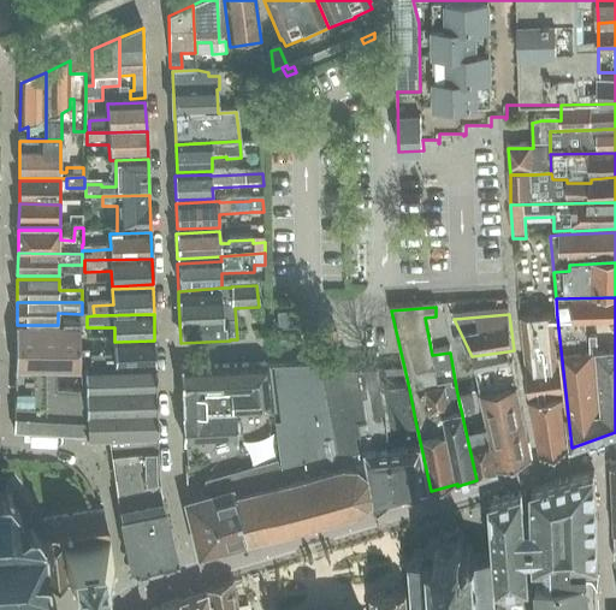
[(278,332),(296,332),(295,315),(277,317),(278,332)]
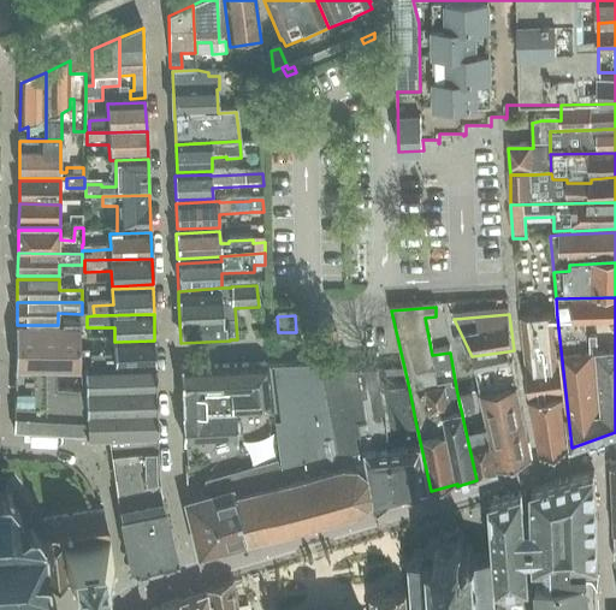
[(540,457),(572,448),(557,318),(521,321),(526,369),(529,403),(535,433),(540,457)]
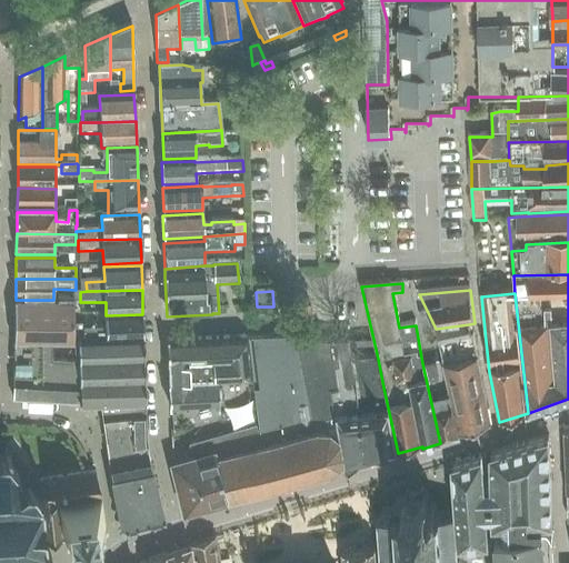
[(16,303),(15,344),(75,344),(73,300),(58,300),(58,303),(16,303)]
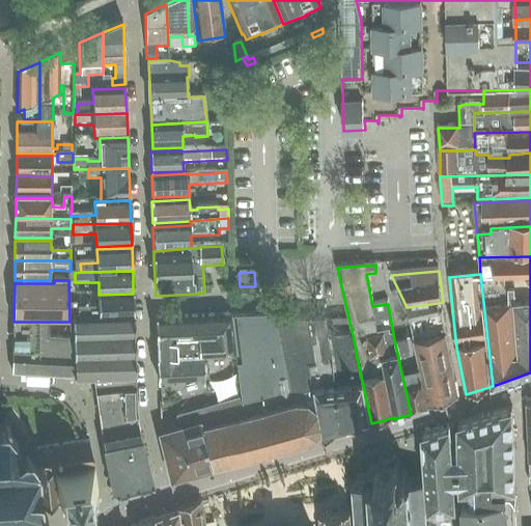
[(404,307),(397,292),(391,294),(395,310),(404,307)]
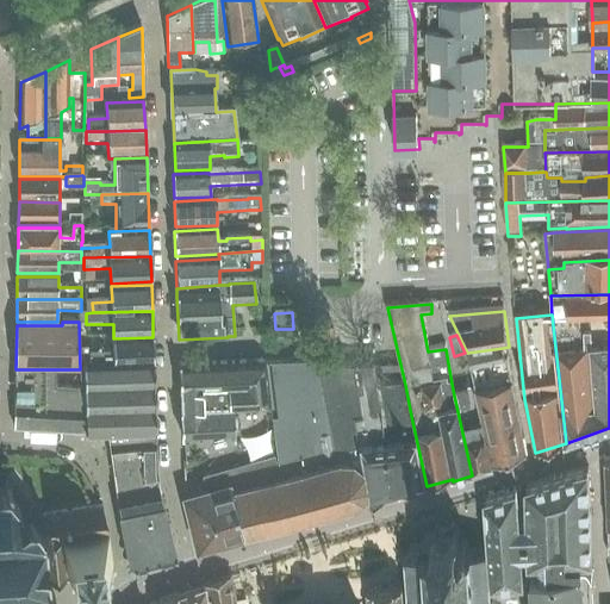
[(93,354),(94,365),(154,363),(153,337),(113,338),(113,353),(93,354)]
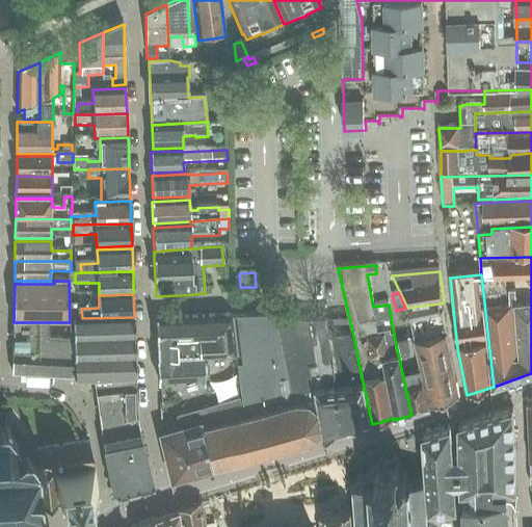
[(460,396),(448,335),(442,315),(439,304),(407,308),(409,313),(416,340),(432,406),(460,396)]
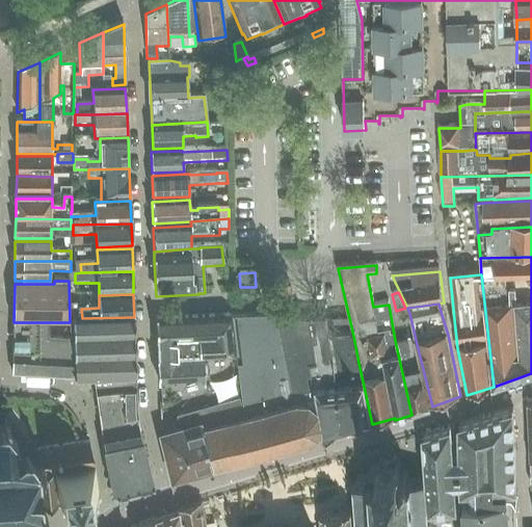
[(307,445),(316,439),(319,430),(313,410),(294,405),(290,385),(276,316),(232,318),(234,337),(236,357),(237,368),(244,419),(242,412),(201,423),(203,429),(201,430),(212,469),(213,469),(307,445)]
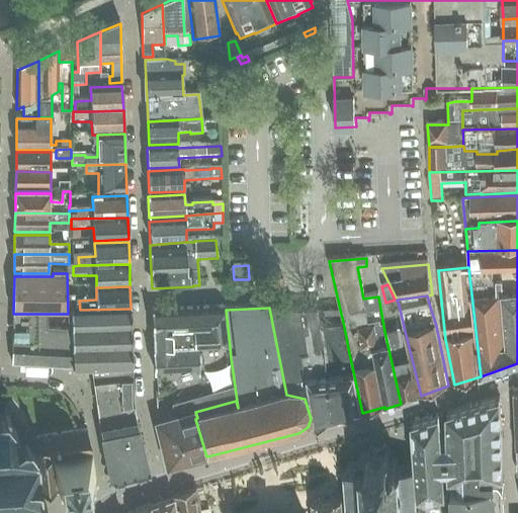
[(76,370),(75,351),(132,348),(131,309),(80,310),(72,310),(72,314),(68,314),(13,314),(12,366),(76,370)]
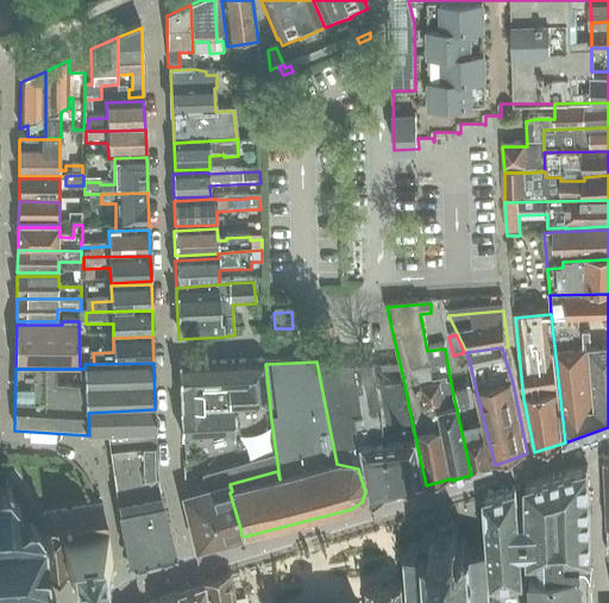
[(179,365),(180,388),(268,385),(265,364),(265,363),(179,365)]
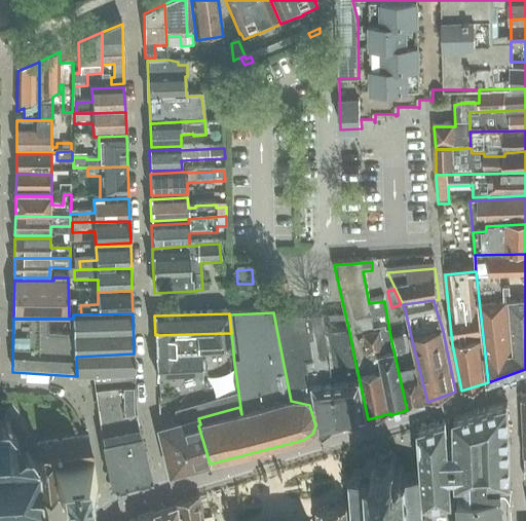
[(155,335),(155,356),(233,352),(231,333),(155,335)]
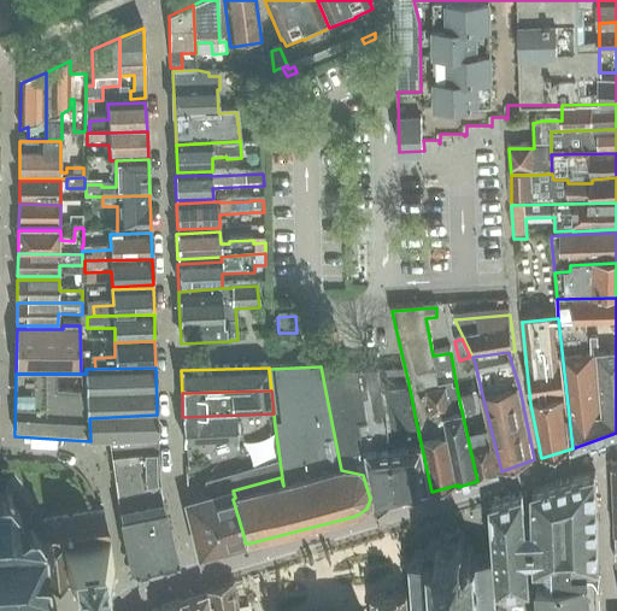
[(482,394),(459,400),(477,481),(500,474),(500,471),(501,471),(482,394)]
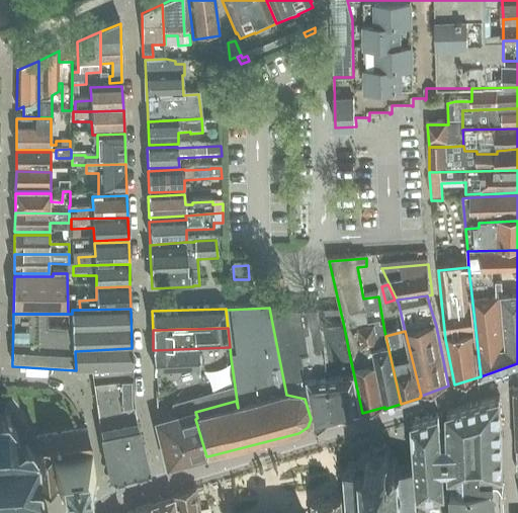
[(198,359),(231,358),(230,347),(153,350),(154,377),(199,375),(198,359)]
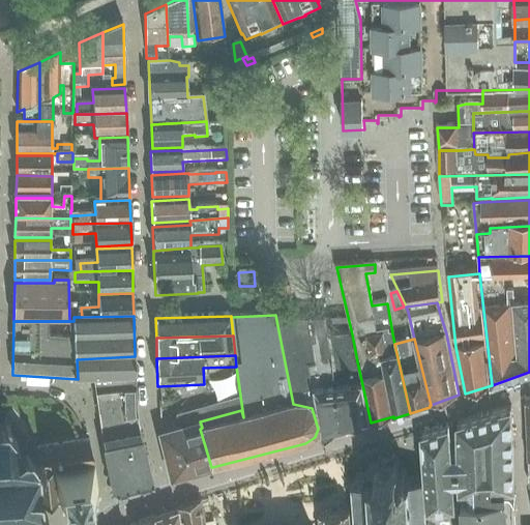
[(136,377),(135,356),(77,359),(78,379),(94,378),(97,401),(102,439),(104,447),(102,447),(112,492),(116,494),(153,485),(142,439),(141,439),(140,432),(136,418),(134,412),(134,390),(135,377),(136,377)]
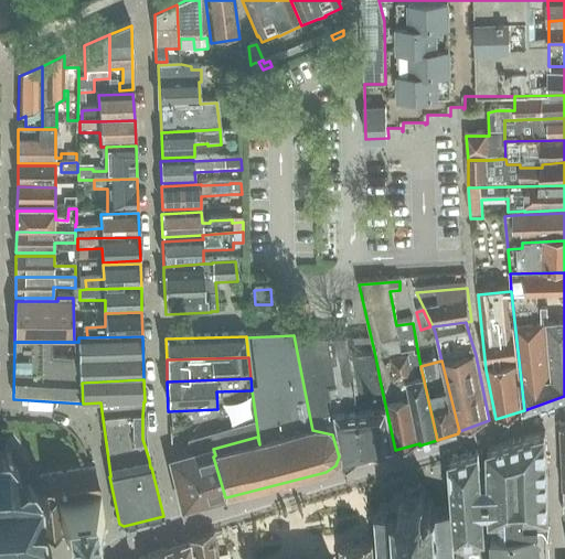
[(368,458),(395,450),(381,385),(353,388),(360,412),(368,458)]
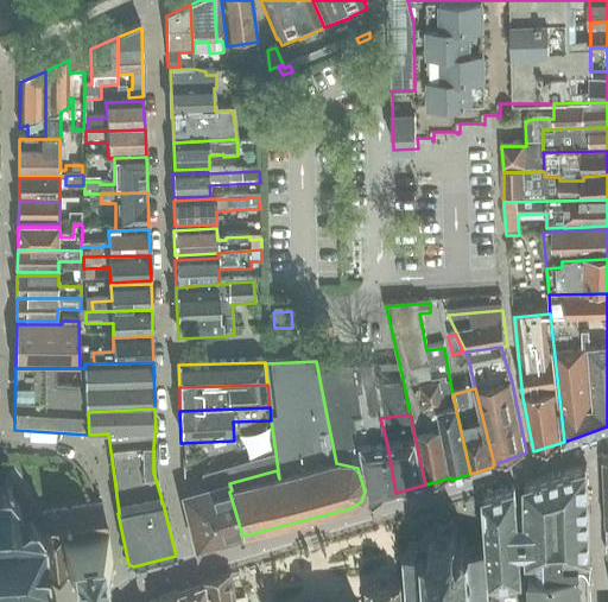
[(348,437),(331,439),(336,463),(358,468),(365,492),(366,501),(396,493),(387,444),(350,448),(348,437)]
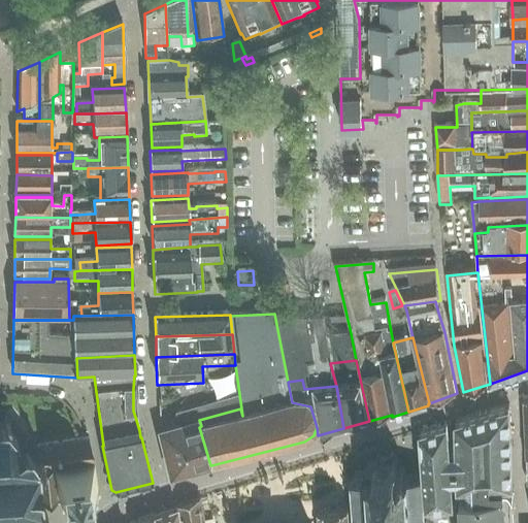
[(201,426),(199,420),(240,409),(237,398),(175,416),(179,428),(160,433),(171,477),(210,465),(199,427),(201,426)]
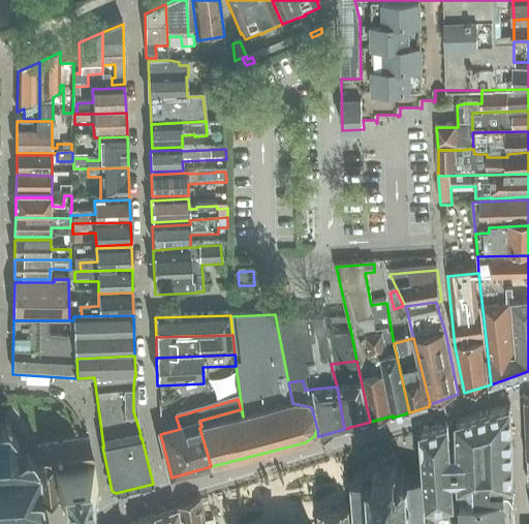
[(515,523),(514,497),(512,494),(509,492),(506,492),(506,490),(515,490),(511,408),(457,425),(458,456),(450,457),(448,427),(422,434),(425,480),(426,510),(456,507),(454,484),(458,484),(458,491),(468,491),(468,501),(460,502),(462,518),(458,519),(458,523),(515,523)]
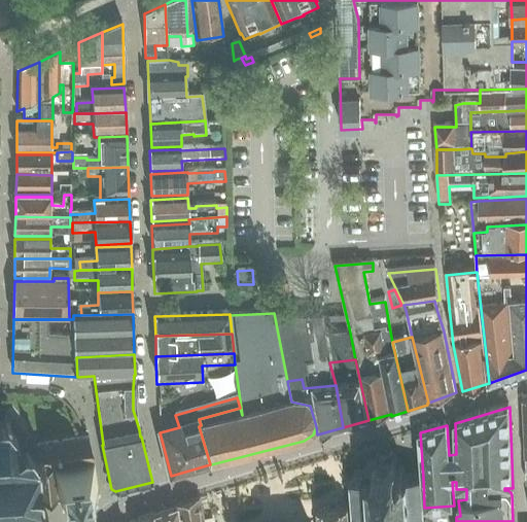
[(38,463),(38,465),(41,506),(58,502),(58,501),(53,471),(93,465),(89,442),(88,441),(37,448),(8,415),(6,425),(38,463)]
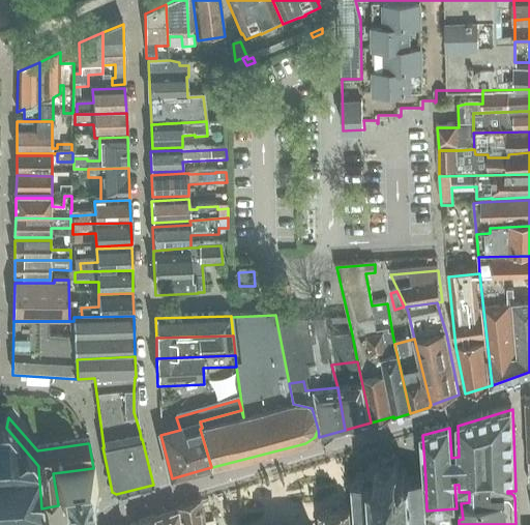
[(48,524),(48,520),(48,517),(47,514),(43,513),(41,515),(41,508),(38,468),(38,466),(6,428),(0,428),(0,524),(48,524)]
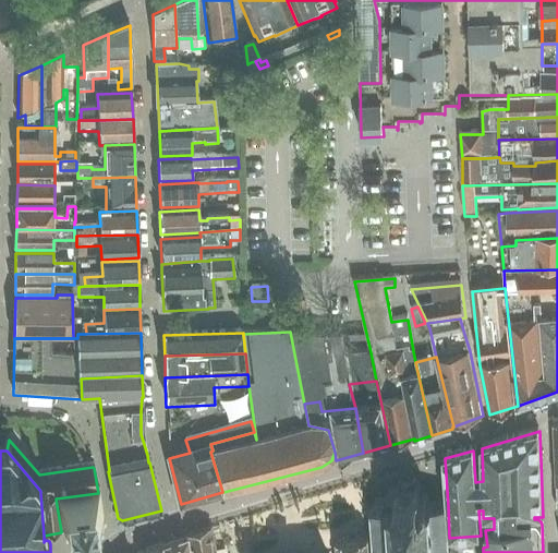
[(380,502),(377,508),(376,508),(374,509),(374,512),(376,512),(374,552),(455,552),(455,543),(450,543),(449,538),(448,506),(446,506),(446,505),(444,505),(444,507),(429,507),(429,506),(428,506),(428,502),(425,499),(420,499),(420,491),(422,491),(422,489),(420,489),(420,487),(417,487),(417,481),(402,481),(402,487),(400,487),(400,489),(399,489),(399,490),(393,490),(388,500),(381,500),(379,499),(378,501),(380,502)]
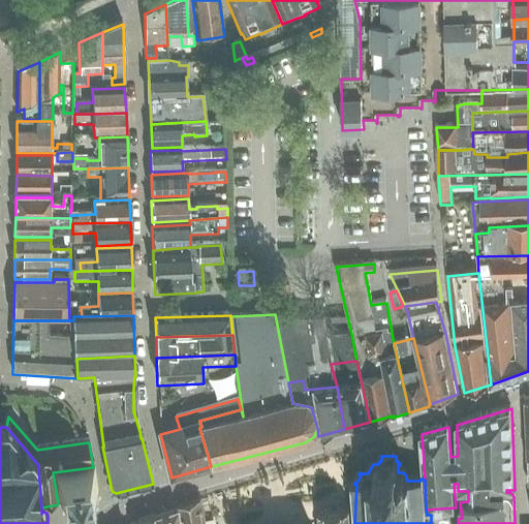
[(58,503),(99,498),(93,467),(53,472),(58,503)]
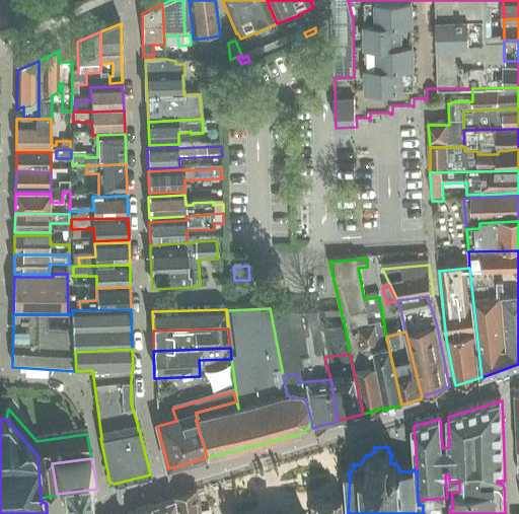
[(174,500),(173,500),(175,513),(199,513),(197,494),(174,500)]
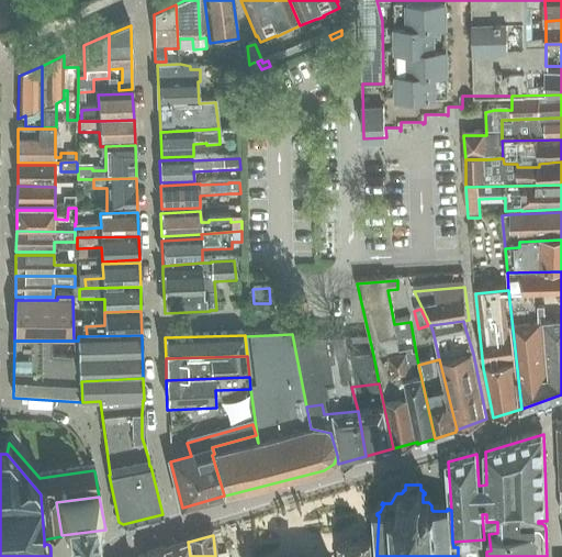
[(190,556),(188,542),(164,550),(165,556),(190,556)]
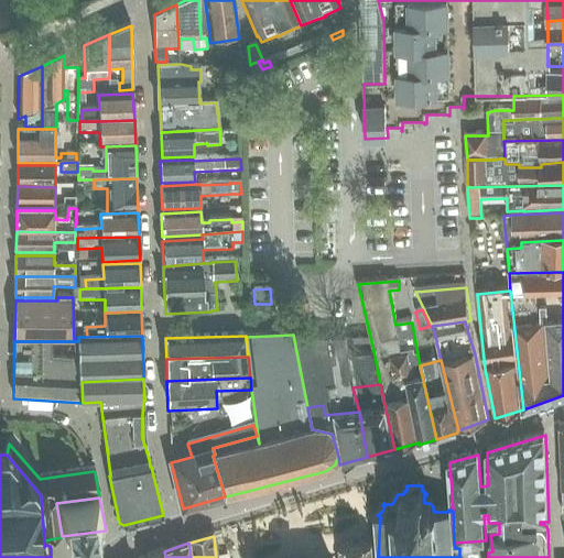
[(340,546),(340,557),(375,557),(373,544),(340,546)]
